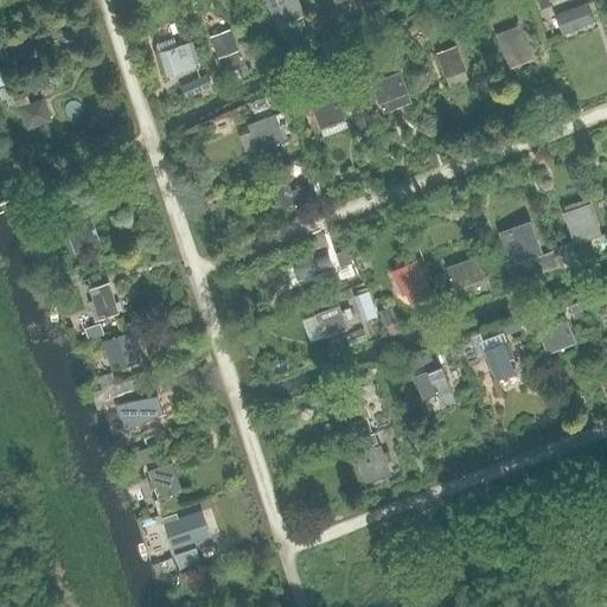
[(294,0),(268,0),(279,26),(302,17),(294,0)]
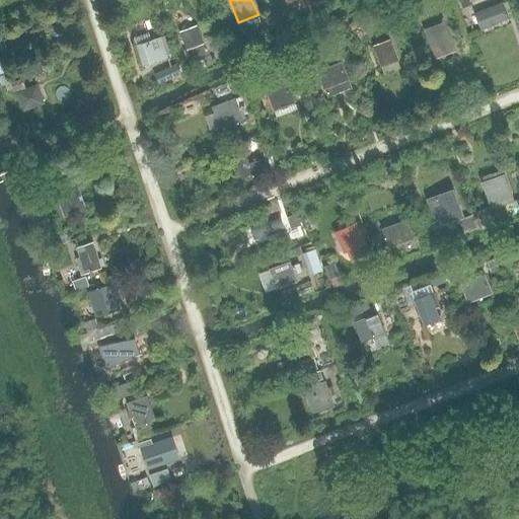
[(422,0),(419,0),(414,2),(419,13),(426,10),(422,0)]
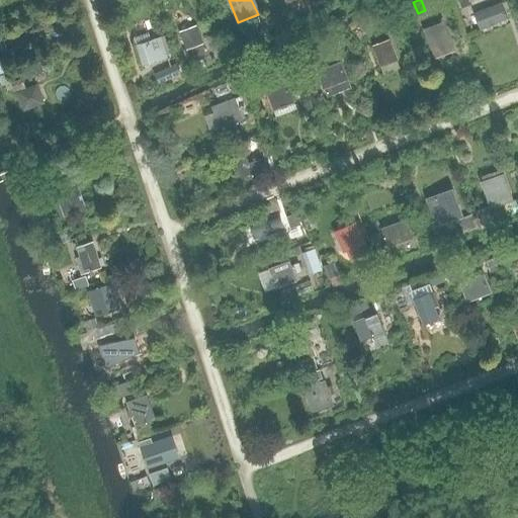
[(470,4),(468,0),(457,0),(461,8),(470,4)]
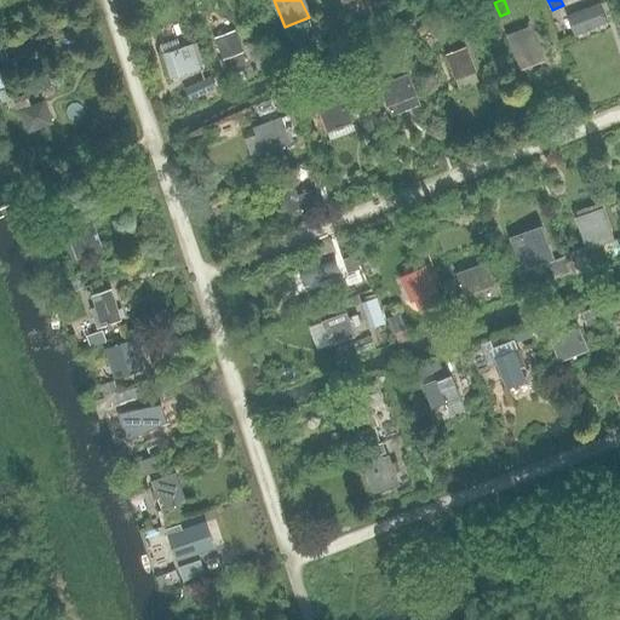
[(569,16),(568,16),(575,35),(577,36),(607,23),(600,4),(569,16)]
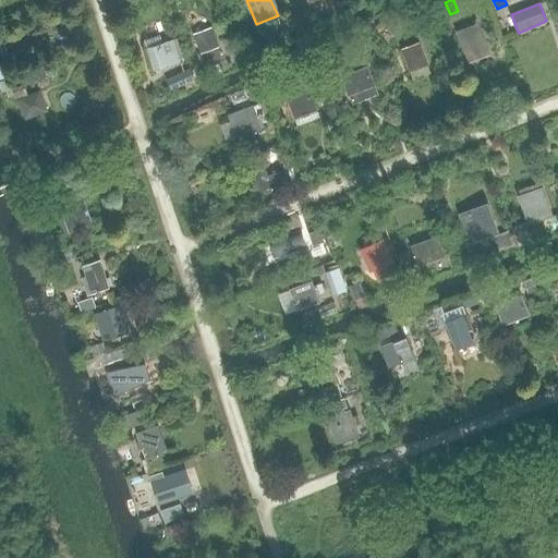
[(425,14),(411,20),(413,27),(428,22),(425,14)]
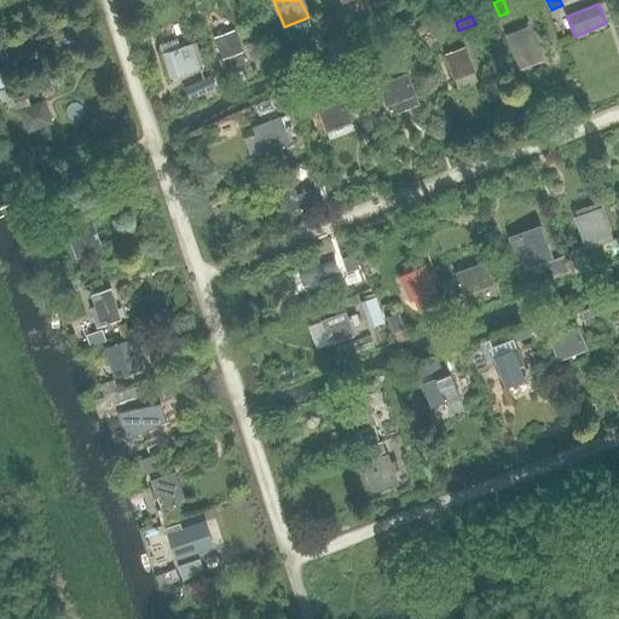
[(530,25),(505,35),(516,63),(541,53),(530,25)]
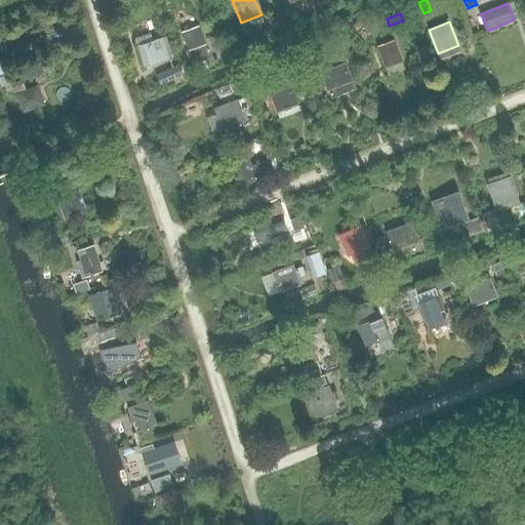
[(183,32),(183,33),(189,50),(186,50),(190,62),(208,54),(199,27),(183,32)]
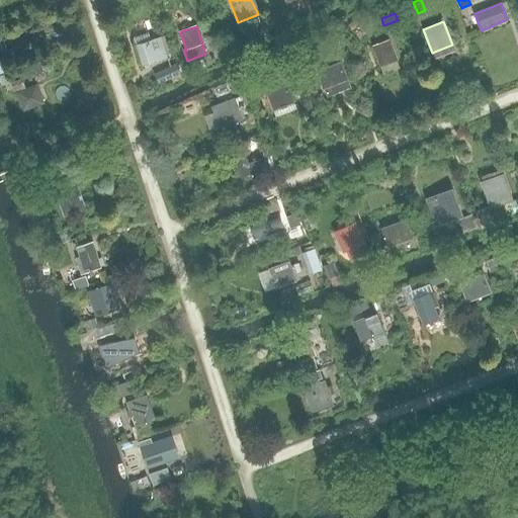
[(219,48),(213,35),(208,37),(213,50),(219,48)]
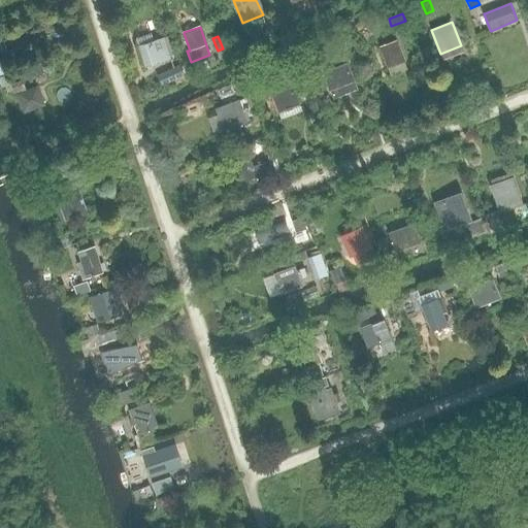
[(164,38),(138,45),(144,67),(170,59),(164,38)]
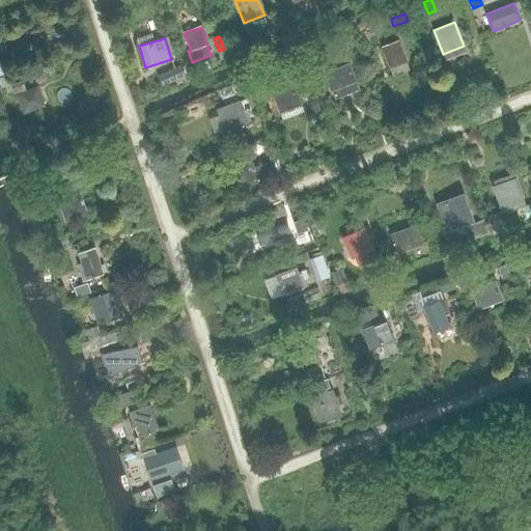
[(398,40),(383,47),(390,67),(407,61),(398,40)]
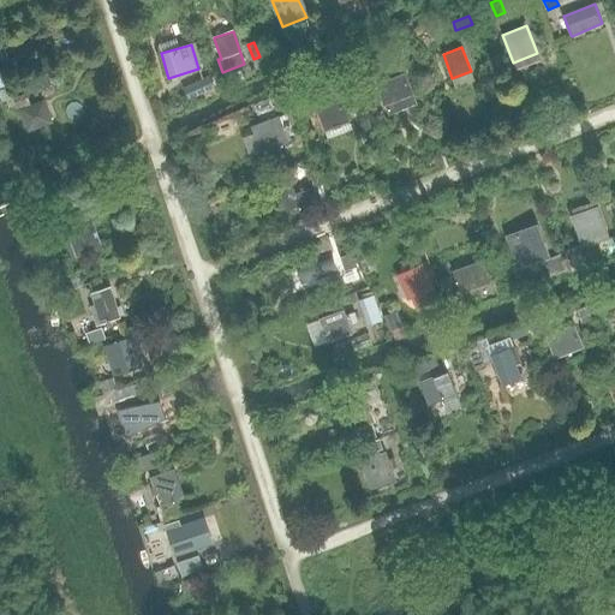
[(405,75),(377,84),(378,84),(386,107),(389,114),(416,105),(405,75)]
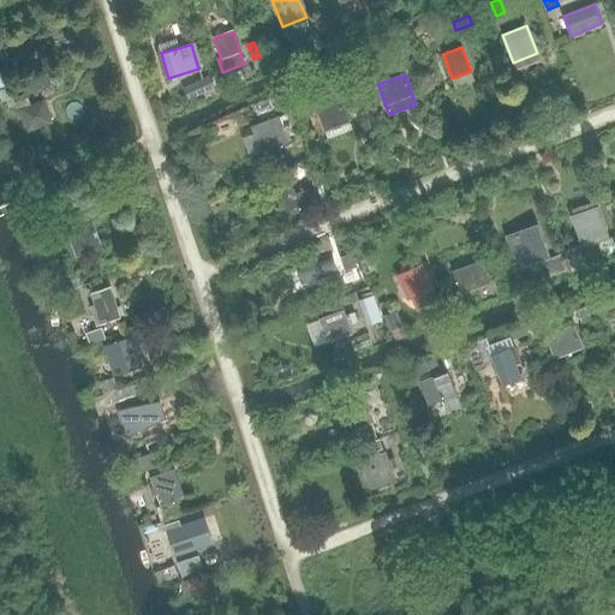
[(213,89),(208,77),(196,82),(202,94),(213,89)]
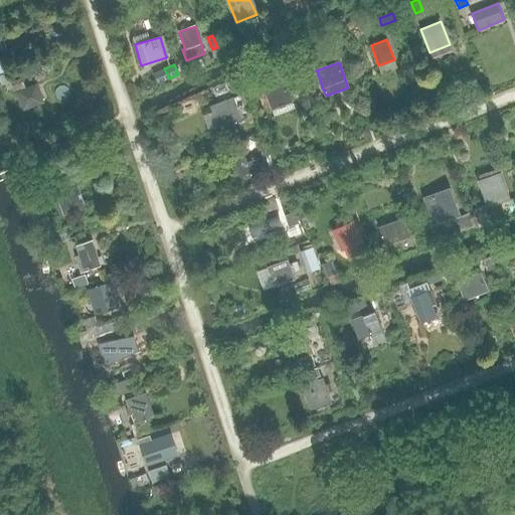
[(12,81),(9,72),(0,75),(0,81),(1,86),(12,81)]
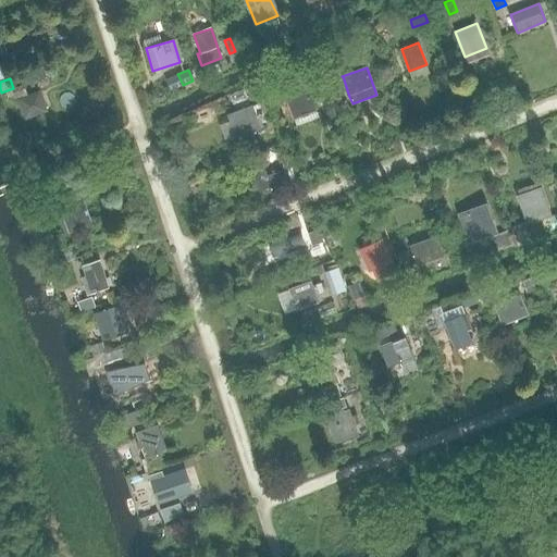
[(24,85),(11,89),(15,101),(19,100),(25,120),(47,111),(39,91),(27,96),(24,85)]
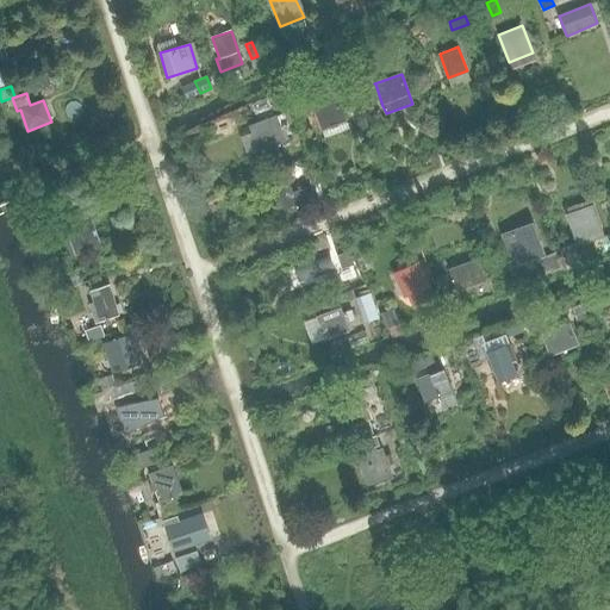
[(313,103),(312,103),(323,131),(347,123),(336,93),(313,103)]
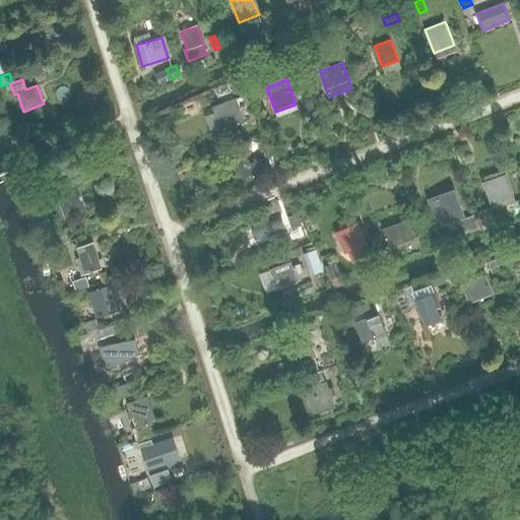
[(252,104),(246,84),(238,87),(245,107),(252,104)]
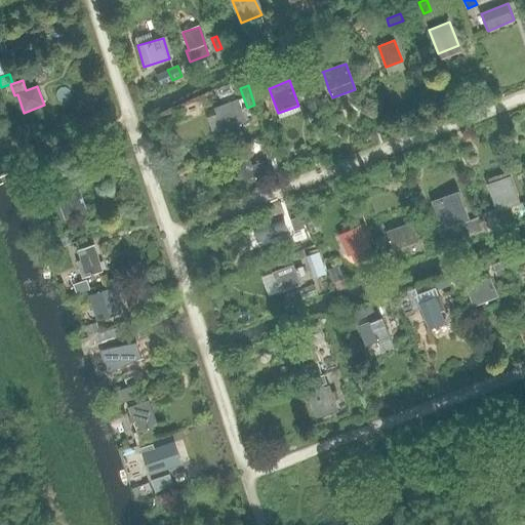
[(312,98),(307,101),(310,110),(315,108),(312,98)]
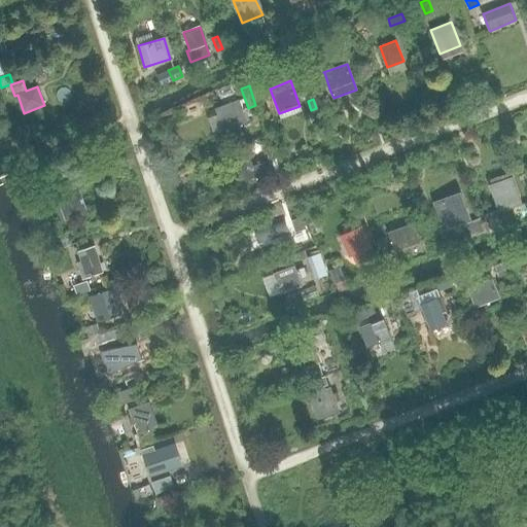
[(239,100),(215,108),(223,132),(224,132),(247,123),(239,100)]
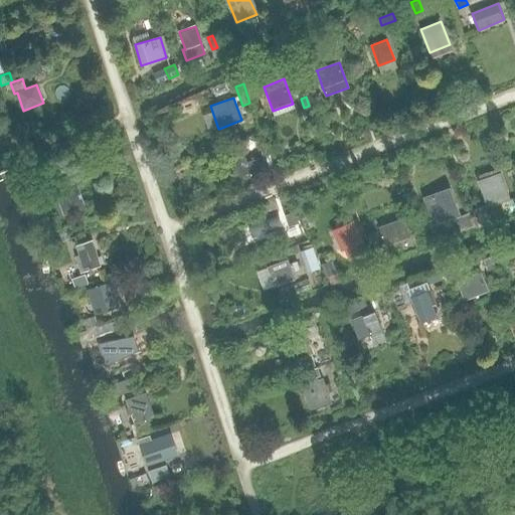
[(276,166),(267,146),(261,149),(269,169),(276,166)]
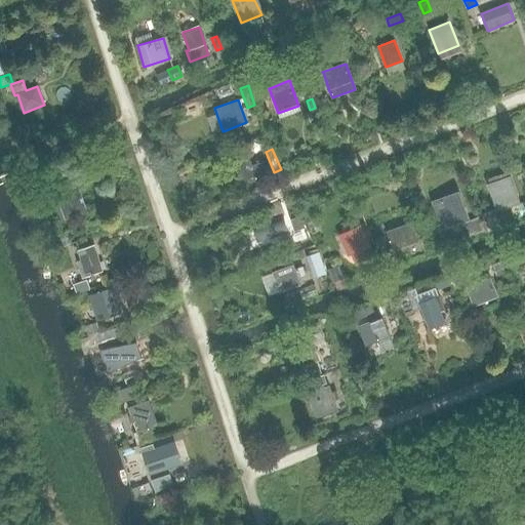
[(248,156),(233,161),(242,186),(270,174),(265,161),(252,166),(248,156)]
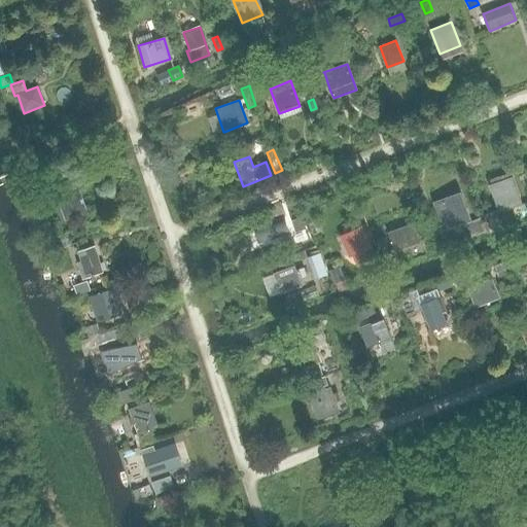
[(512,177),(489,185),(499,212),(522,204),(512,177)]
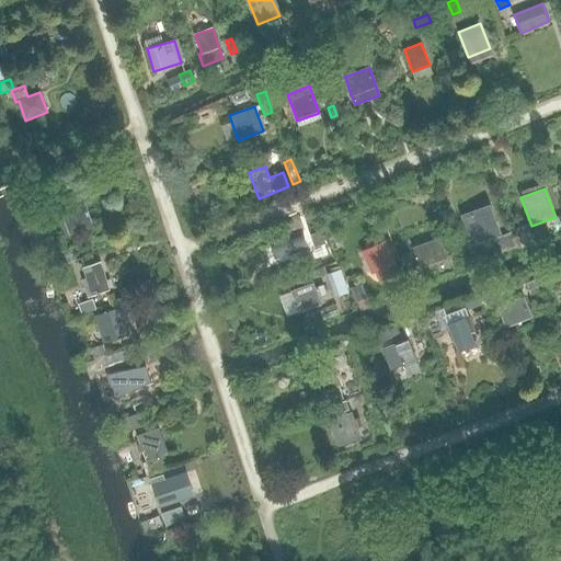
[(83,197),(60,205),(70,235),(92,227),(83,197)]
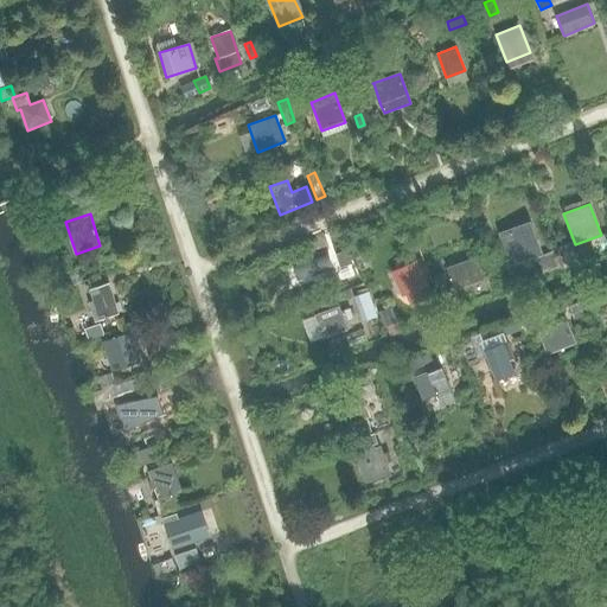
[(530,222),(499,232),(511,266),(542,254),(530,222)]
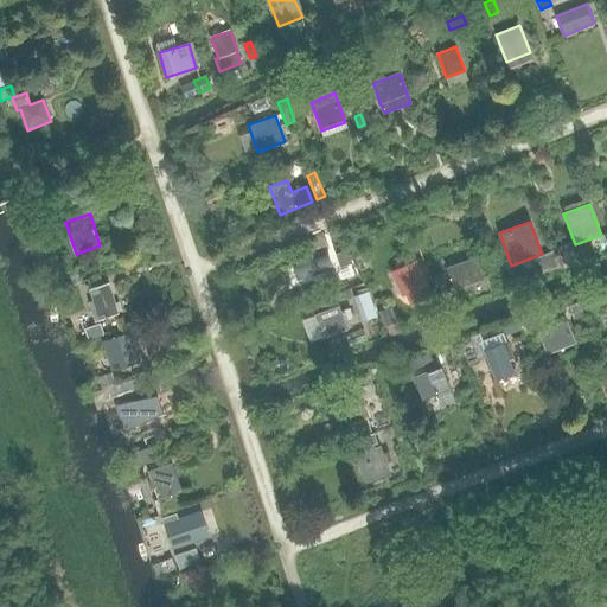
[(315,257),(296,263),(301,279),(320,273),(321,275),(337,270),(331,250),(314,255),(315,257)]
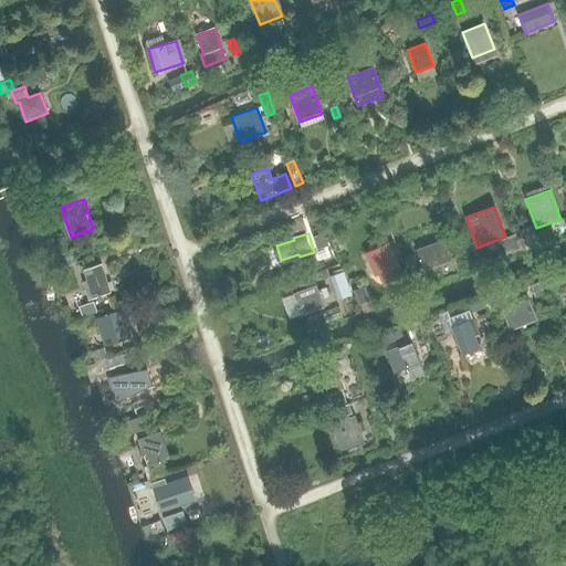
[(327,247),(324,234),(314,238),(318,250),(327,247)]
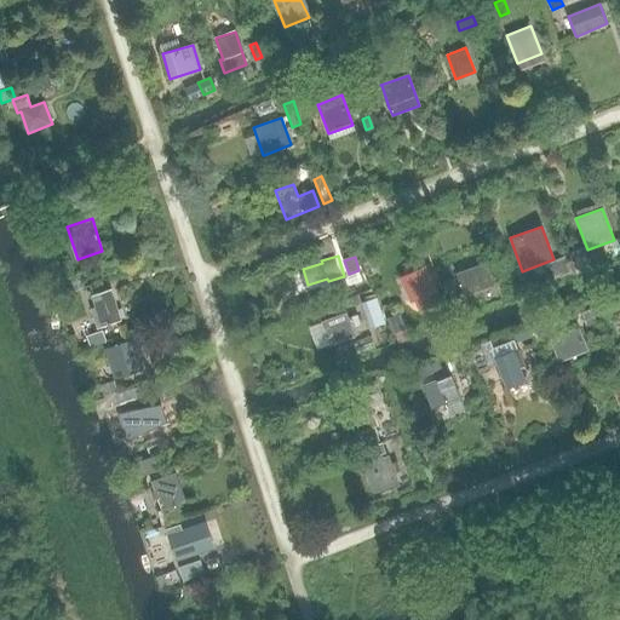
[(570,273),(564,258),(550,263),(556,279),(570,273)]
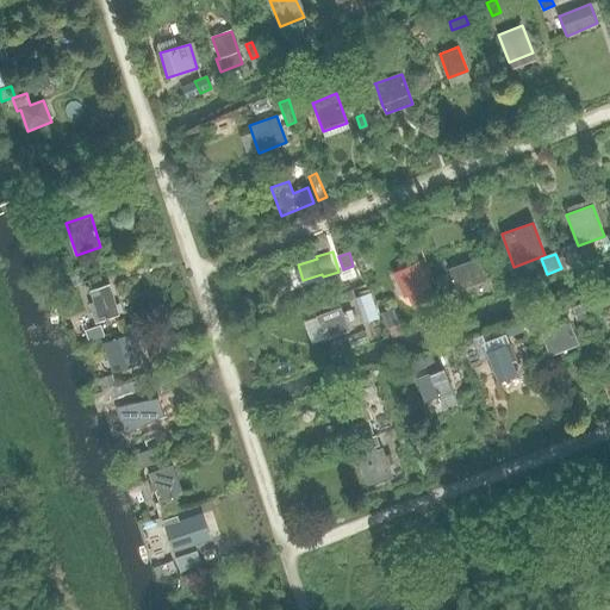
[(479,259),(449,269),(456,291),(486,280),(479,259)]
